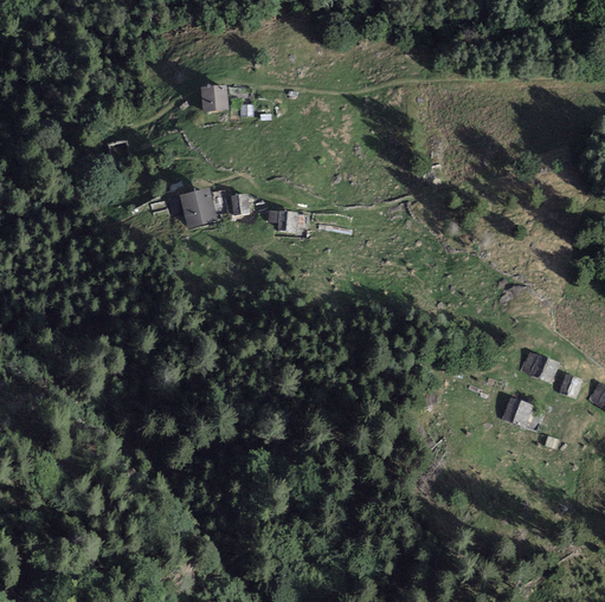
[(225,84),(199,88),(203,111),(229,108),(225,84)]
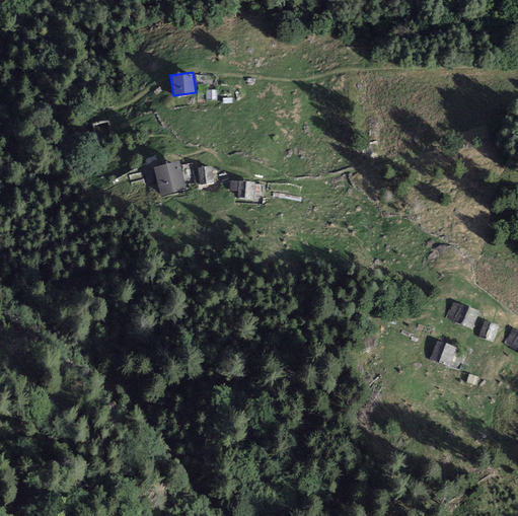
[(179,161),(152,167),(158,194),(186,187),(179,161)]
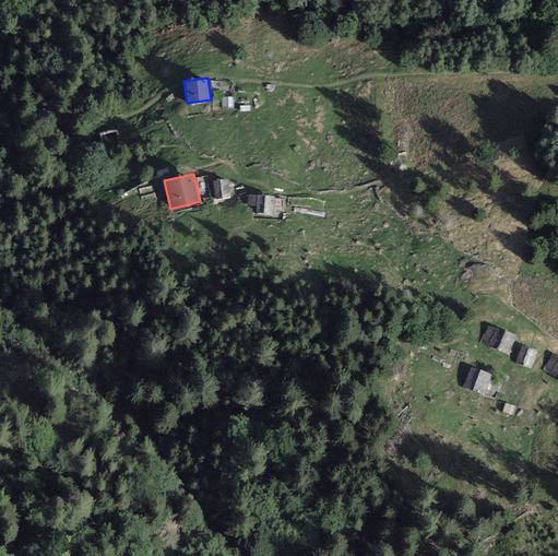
[(228,179),(213,180),(215,199),(230,197),(228,179)]
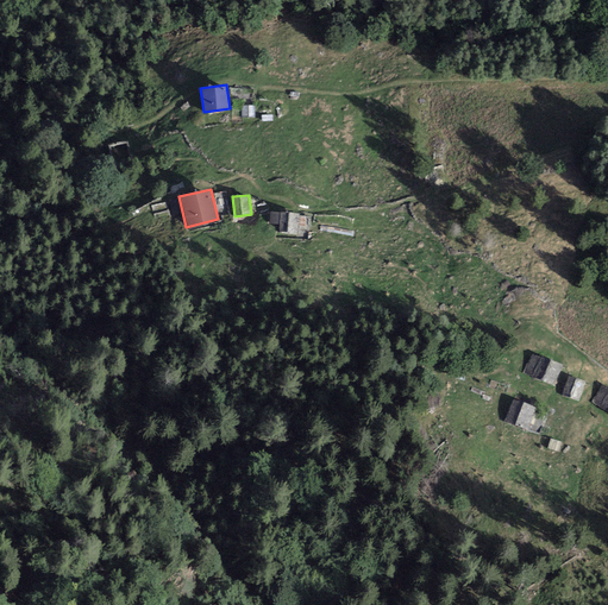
[(312,215),(270,210),(269,221),(279,222),(277,232),(309,235),(312,215)]
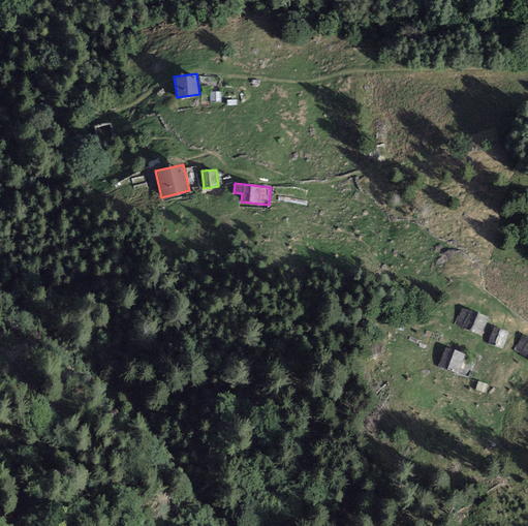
[(487,318),(460,307),(453,322),(480,334),(487,318)]
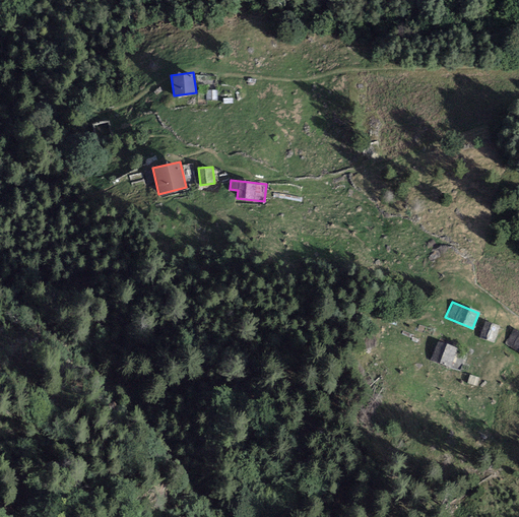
[(501,326),(483,320),(478,335),(495,341),(501,326)]
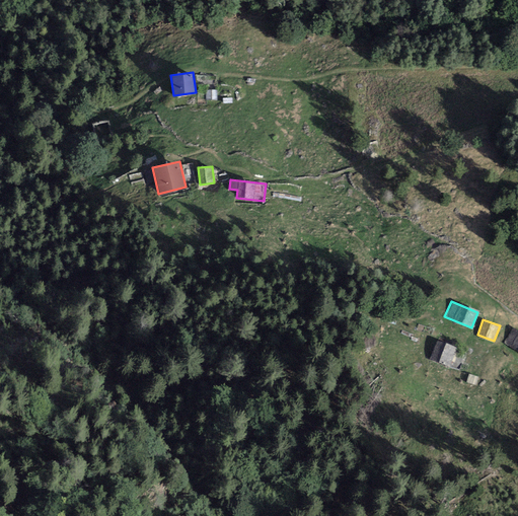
[(517,328),(512,325),(503,340),(517,348),(517,328)]
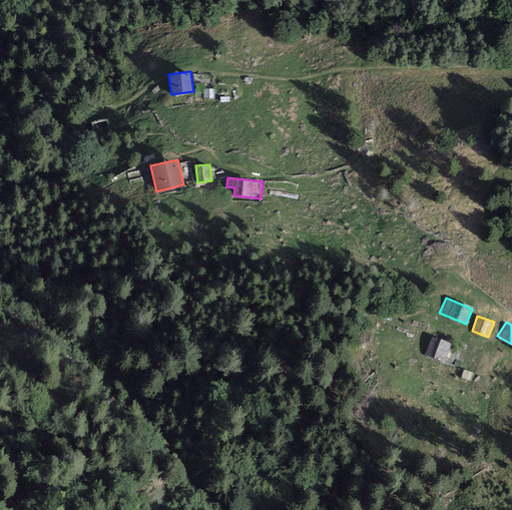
[(451,345),(431,337),(424,355),(444,363),(451,345)]
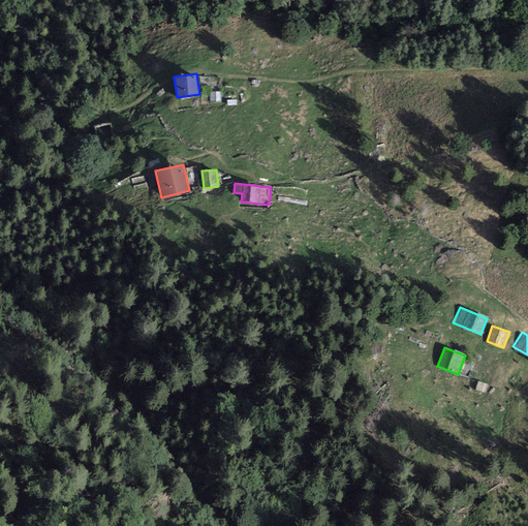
All buildings are outlined.
